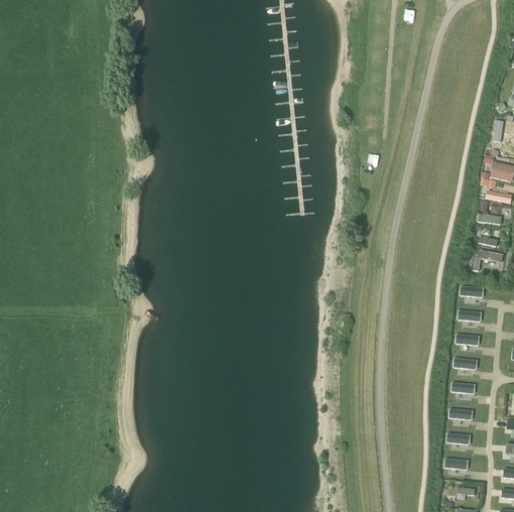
[(406,23),(414,23),(414,11),(406,11),(406,23)]
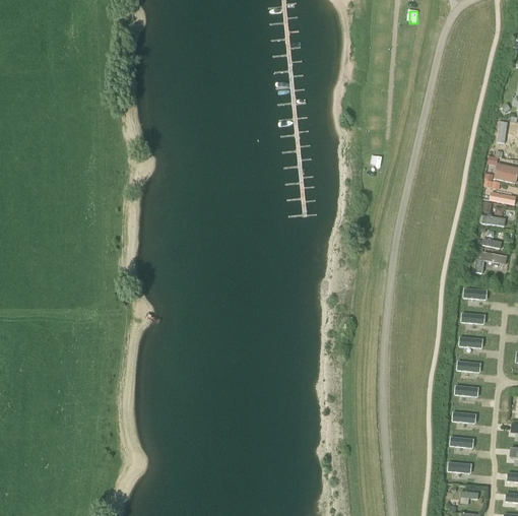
[(399,62),(397,76),(405,77),(407,63),(399,62)]
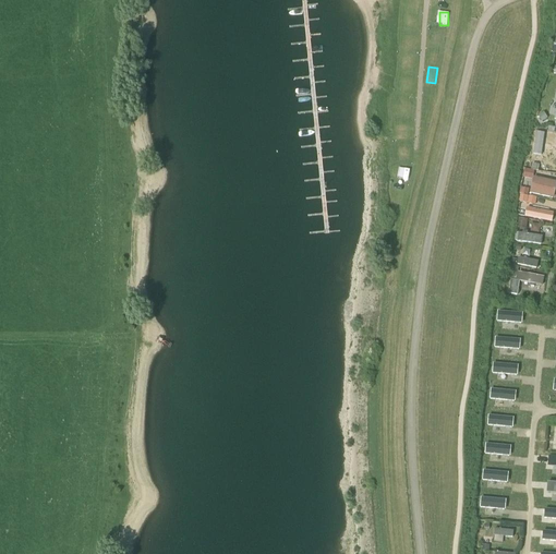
[(394,115),(405,115),(405,97),(394,98),(394,115)]
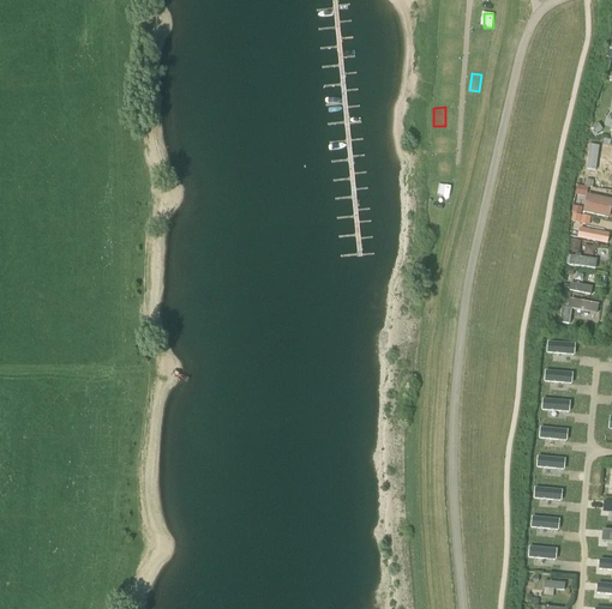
[(437,149),(448,149),(449,136),(437,136),(437,149)]
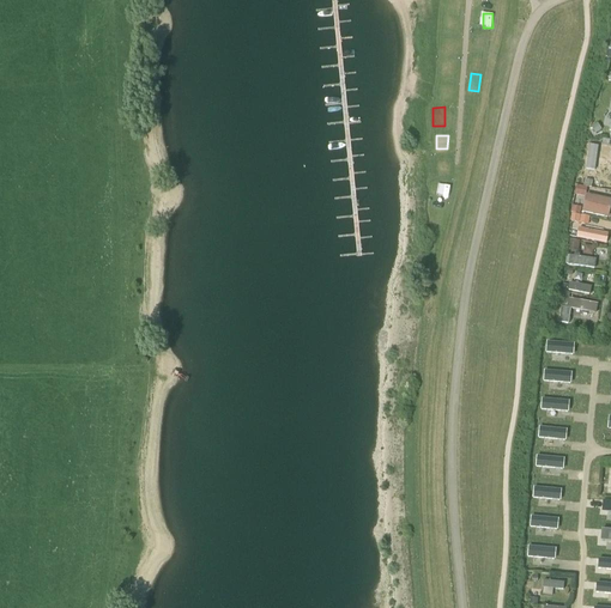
[(599,163),(599,140),(590,140),(590,163),(599,163)]
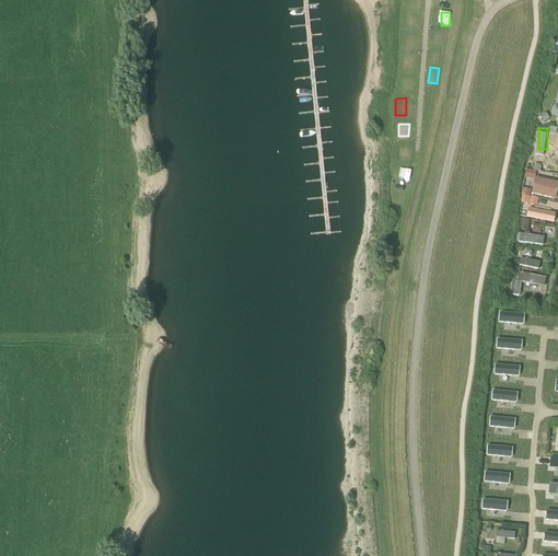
[(399,150),(398,158),(413,160),(414,152),(399,150)]
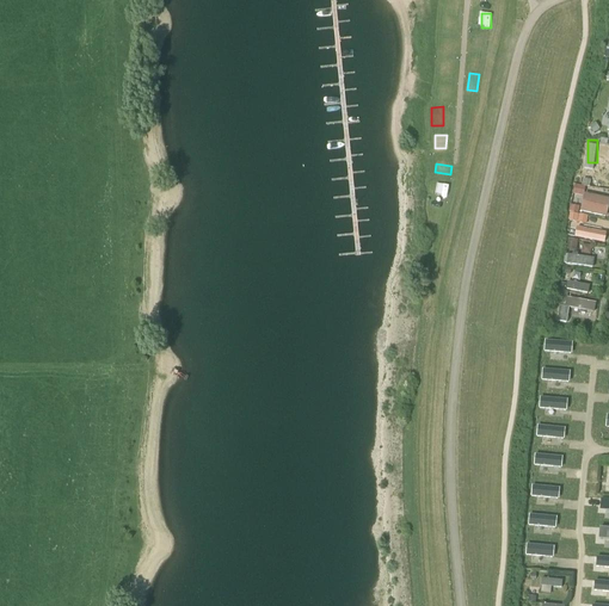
[(579,206),(607,211),(608,201),(608,192),(583,189),(579,206)]
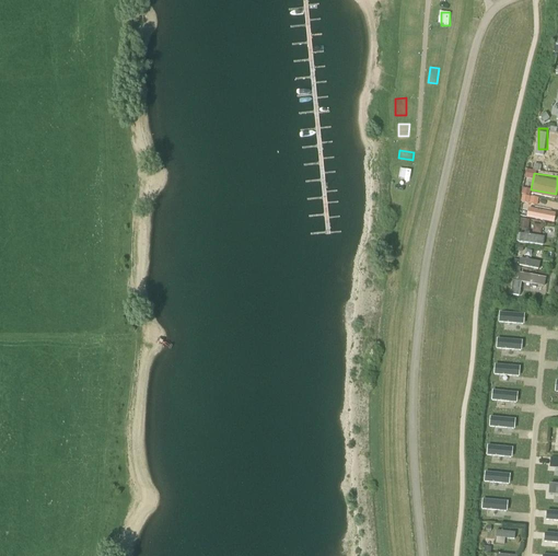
[(392,188),(392,201),(403,201),(403,188),(392,188)]
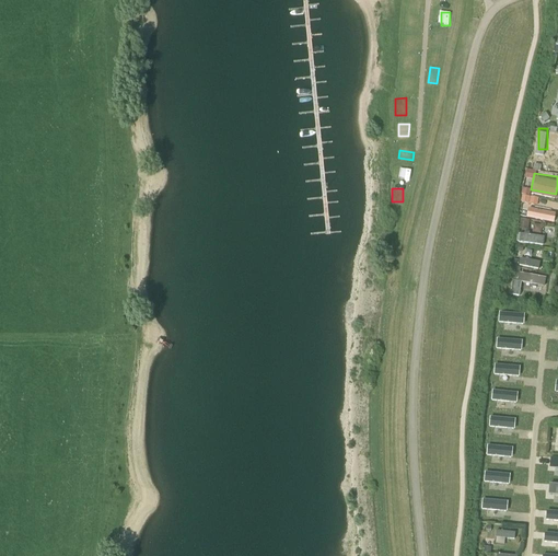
[(538,217),(554,221),(555,212),(541,208),(538,217)]
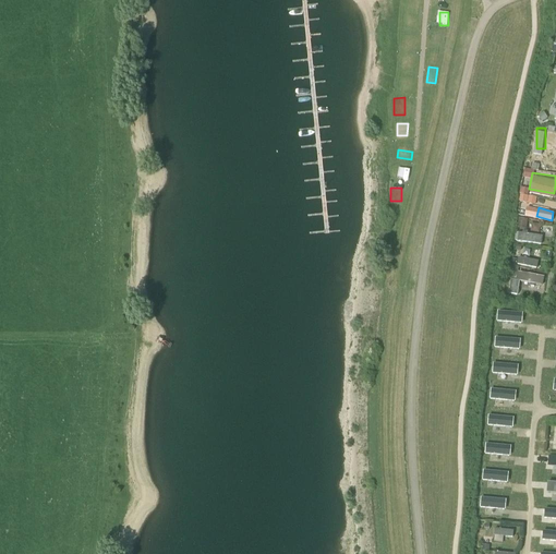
[(542,241),(543,230),(539,230),(540,224),(533,223),(533,228),(518,227),(518,240),(542,241)]
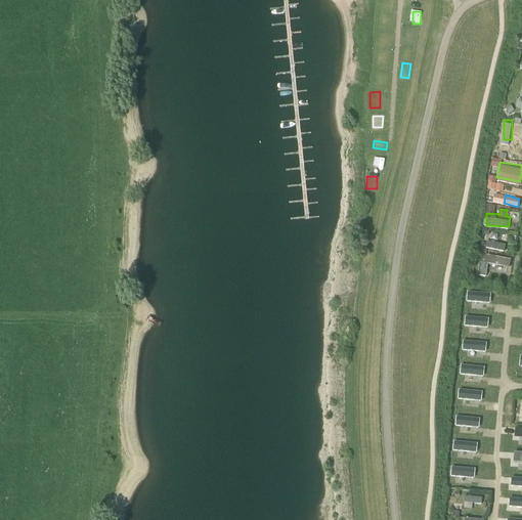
[(487,245),(487,260),(498,260),(498,264),(511,264),(511,254),(505,254),(505,246),(487,245)]
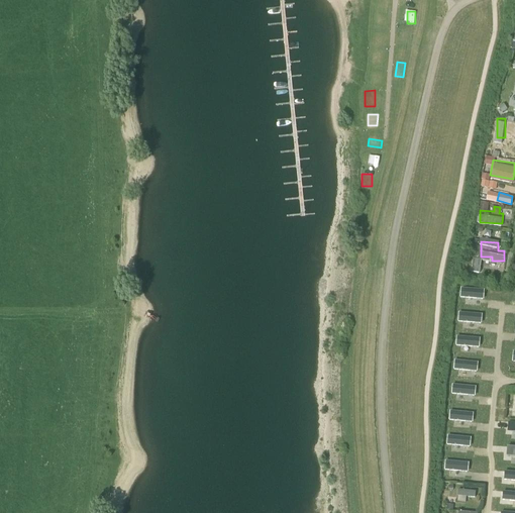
[(461,296),(483,295),(483,285),(460,286),(461,296)]
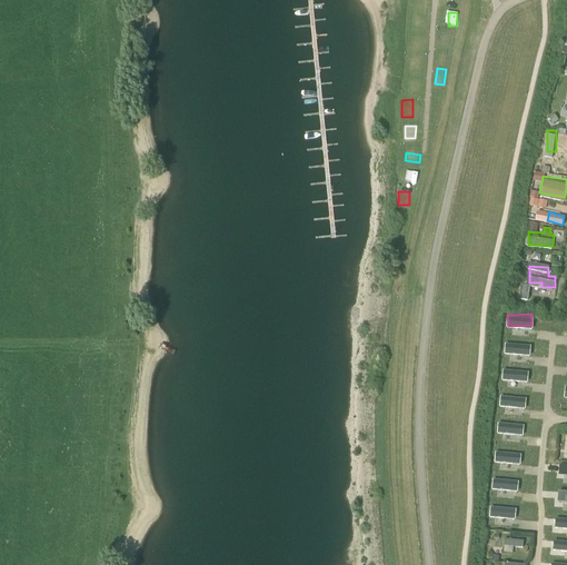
[(506,353),(530,353),(530,342),(506,343),(506,353)]
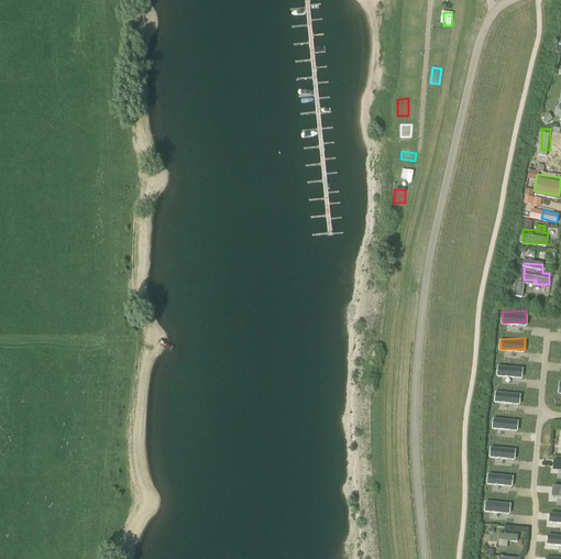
[(497,363),(498,375),(523,374),(523,362),(497,363)]
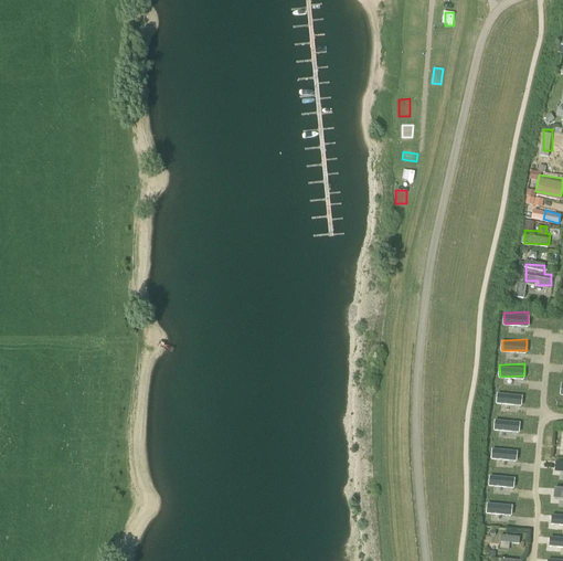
[(522,402),(522,391),(498,391),(498,402),(522,402)]
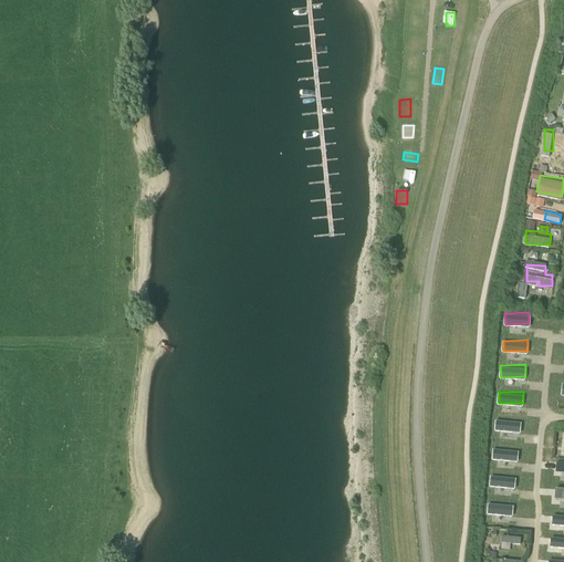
[(495,419),(497,430),(521,428),(520,418),(495,419)]
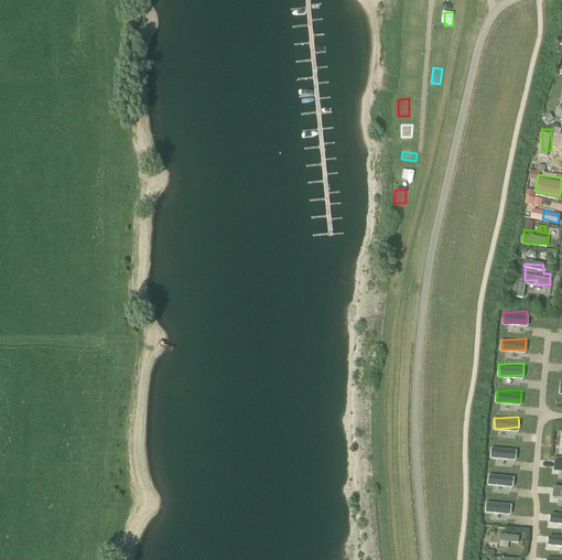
[(517,456),(517,447),(492,447),(492,456),(517,456)]
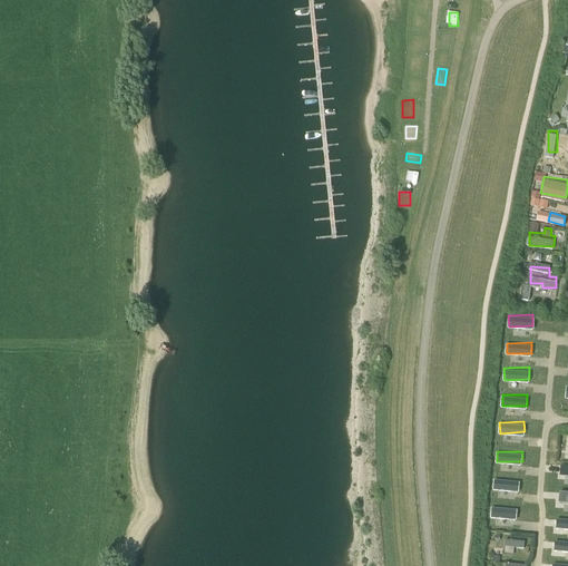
[(495,478),(495,488),(519,489),(519,479),(495,478)]
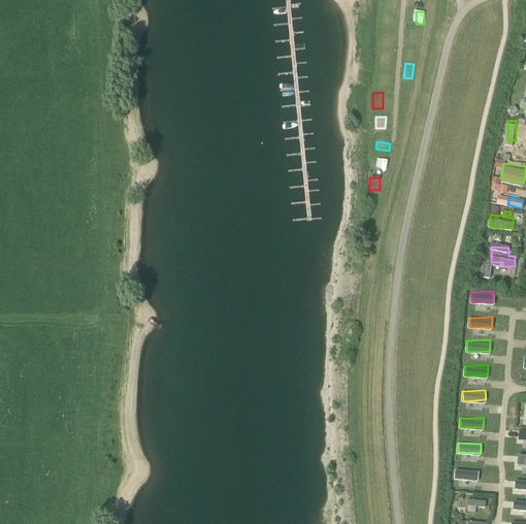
[(455,466),(455,478),(478,478),(479,466),(455,466)]
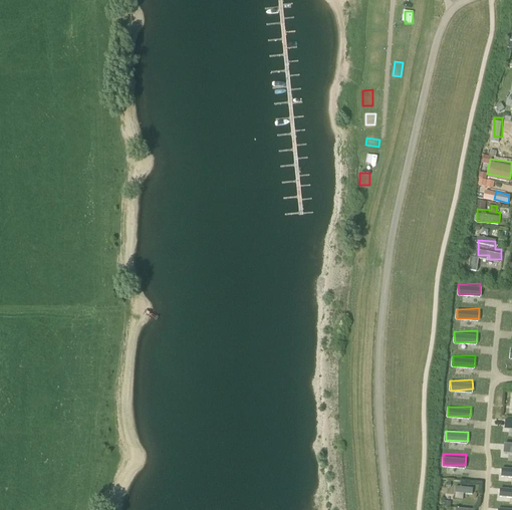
[(455,492),(473,492),(473,482),(456,482),(455,492)]
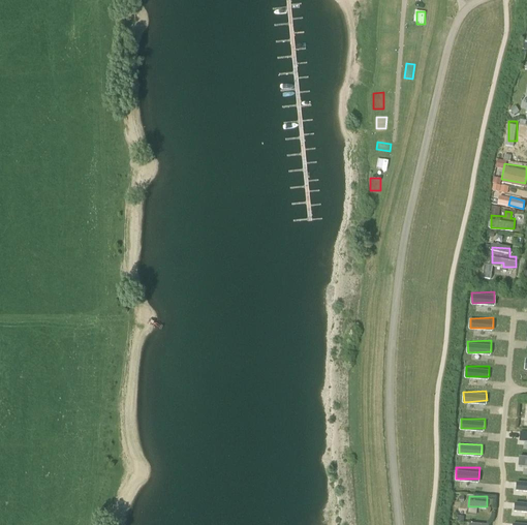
[(522,513),(520,502),(512,503),(513,514),(522,513)]
